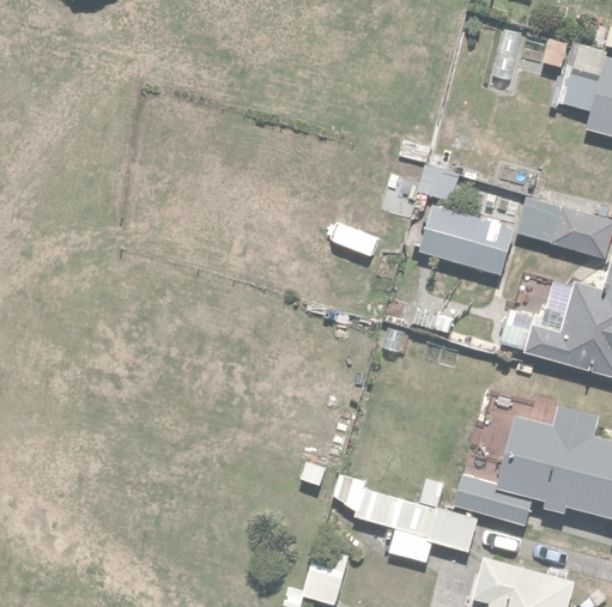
[(611,58),(605,56),(586,132),(611,139),(611,58)]
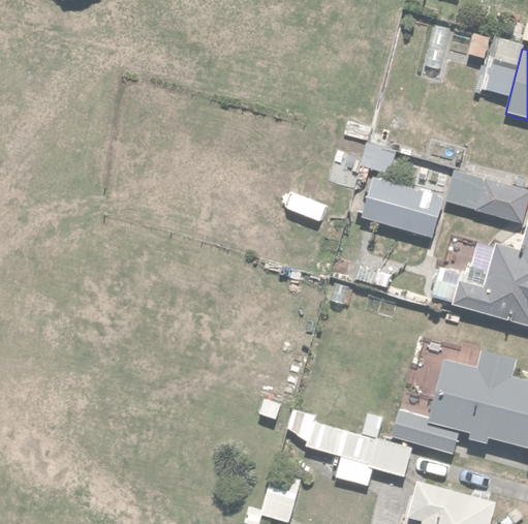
[(521,222),(527,194),(527,188),(515,185),(516,182),(456,166),(446,203),(521,222)]
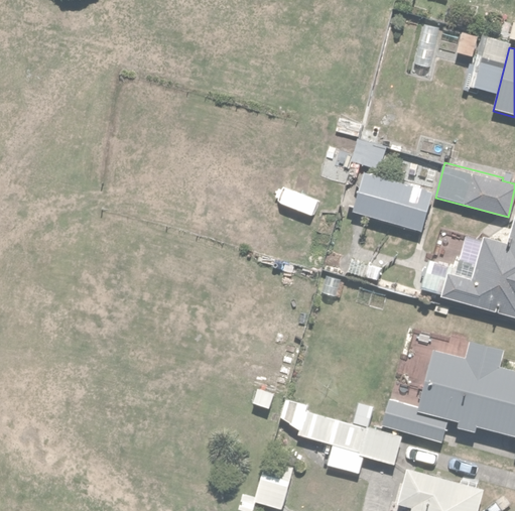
[(354,199),(350,211),(421,229),(432,189),(351,167),(344,197),(354,199)]
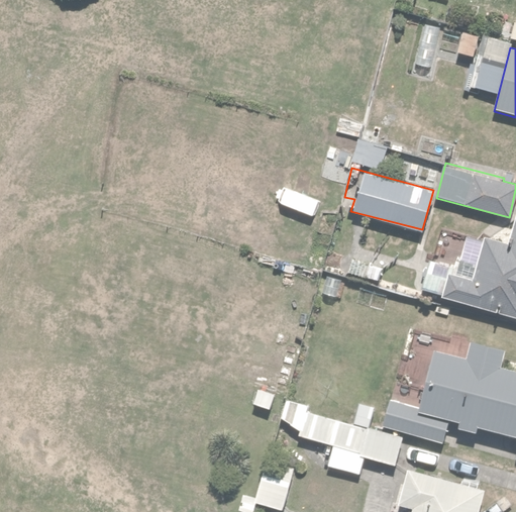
[(430,260),(421,291),(515,316),(515,223),(510,246),(466,234),(456,267),(430,260)]
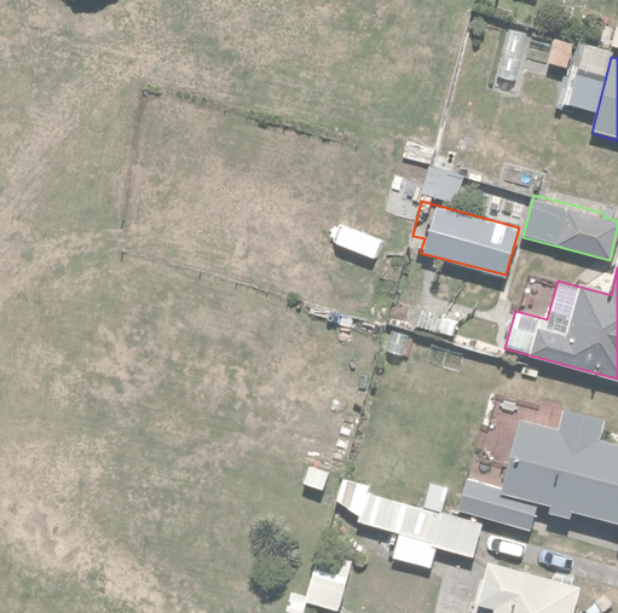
[(451,307),(421,302),(416,328),(446,334),(451,307)]
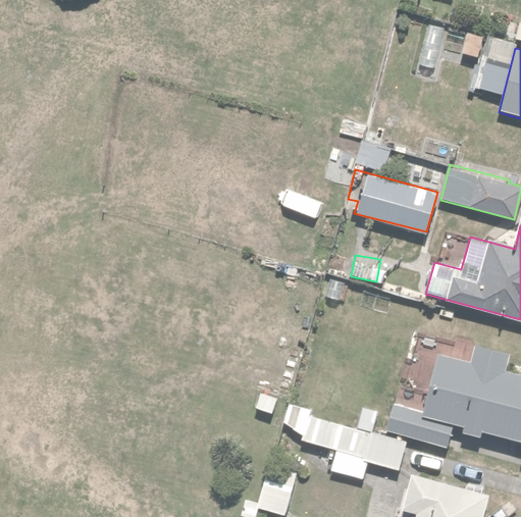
[(351,280),(326,276),(322,300),(347,304),(351,280)]
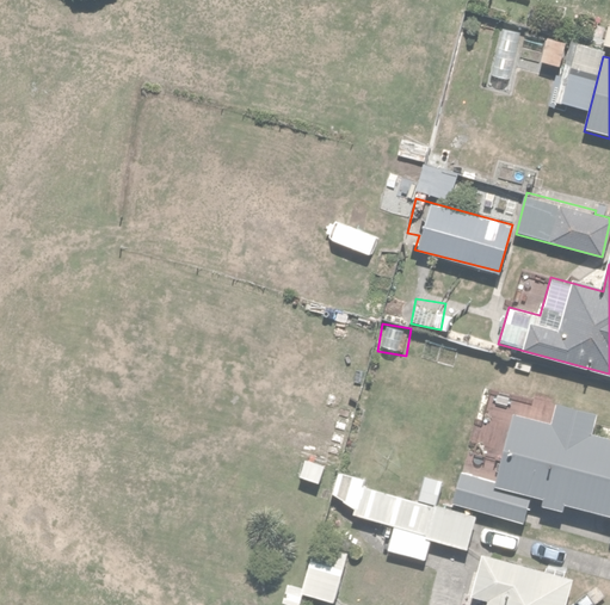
[(533,494),(543,498),(540,507),(564,514),(567,504),(609,517),(609,438),(589,432),(595,412),(558,401),(550,426),(509,415),(493,470),(462,462),(450,504),(524,525),(533,494)]
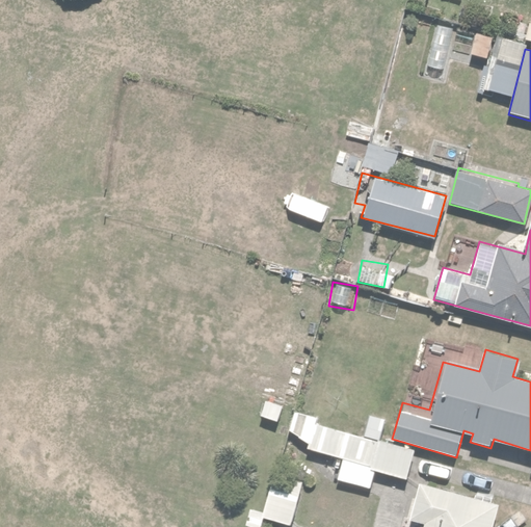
[(344,458),(338,481),(372,491),(377,473),(408,480),(417,450),(382,441),(389,419),(370,414),(365,436),(319,424),(321,417),(295,410),(290,430),(311,450),(344,458)]
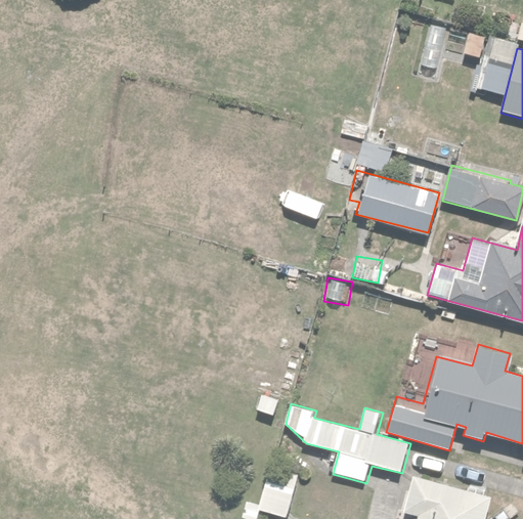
[(291,517),(298,475),(264,469),(258,505),(244,502),(241,518),(261,518),(262,512),(291,517)]
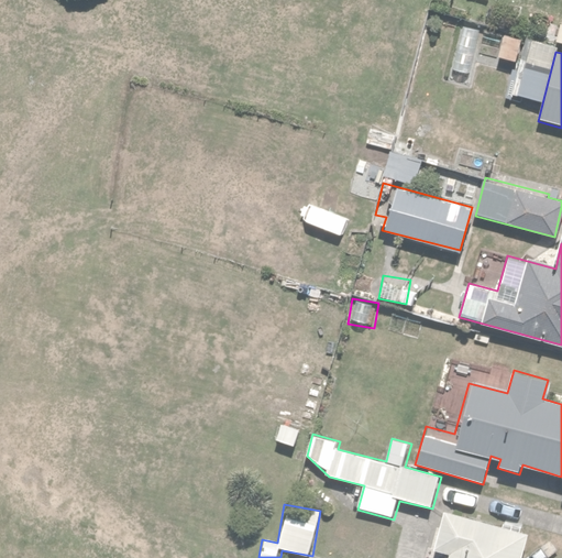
[(520,557),(528,532),(442,509),(431,550),(448,555),(447,557),(520,557)]
